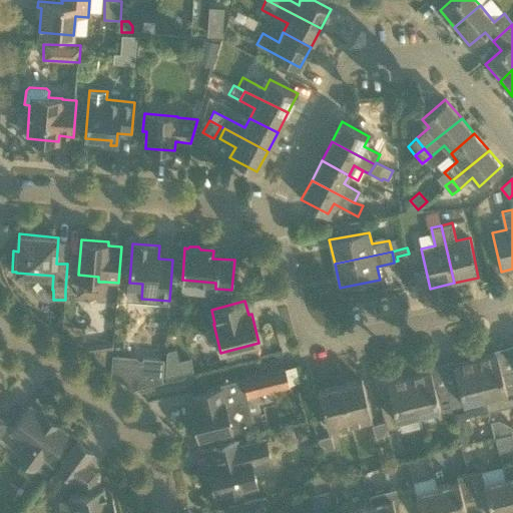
[(112,356),(113,344),(79,348),(111,371),(112,356)]
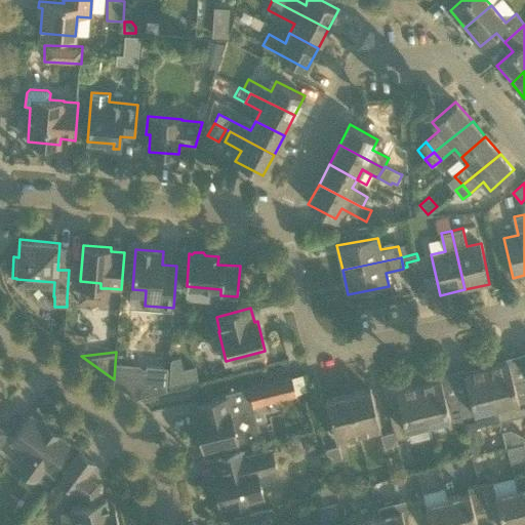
[(168,359),(172,384),(198,379),(196,365),(183,367),(182,357),(168,359)]
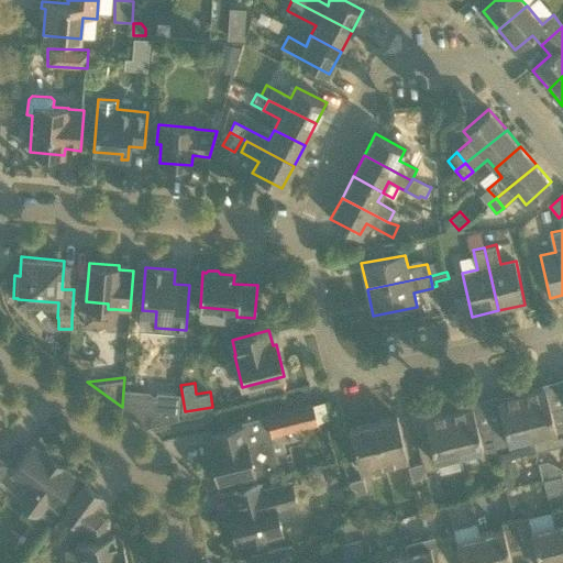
[(562,406),(551,409),(545,388),(522,395),(536,452),(562,444),(562,406)]
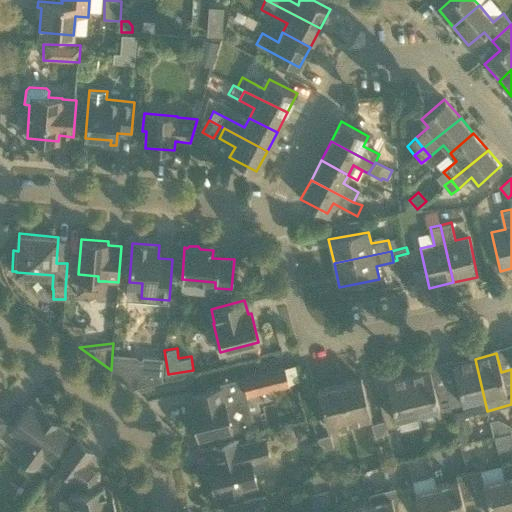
[(112,355),(111,370),(133,388),(142,385),(143,366),(130,356),(112,355)]
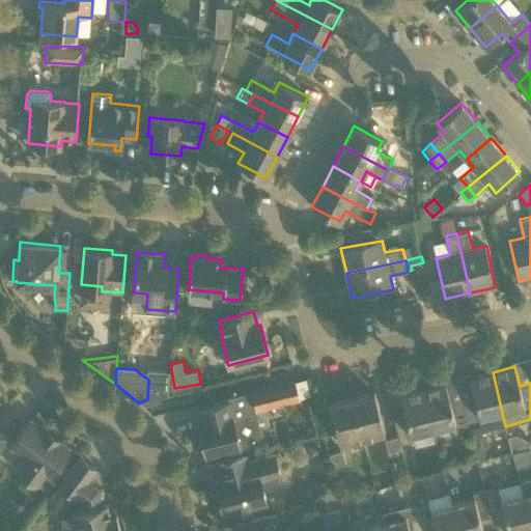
[(493,372),(470,378),(475,397),(463,400),(469,426),(471,435),(473,435),(476,446),(487,444),(485,431),(505,426),(493,372)]
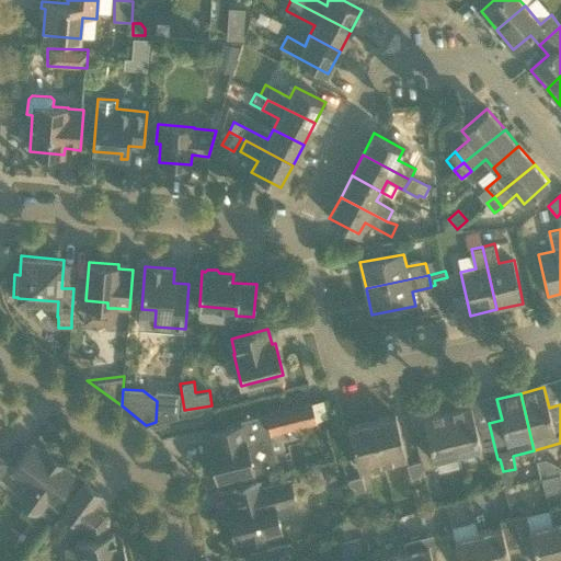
[(296,427),(316,423),(310,402),(293,407),(290,407),(296,427)]
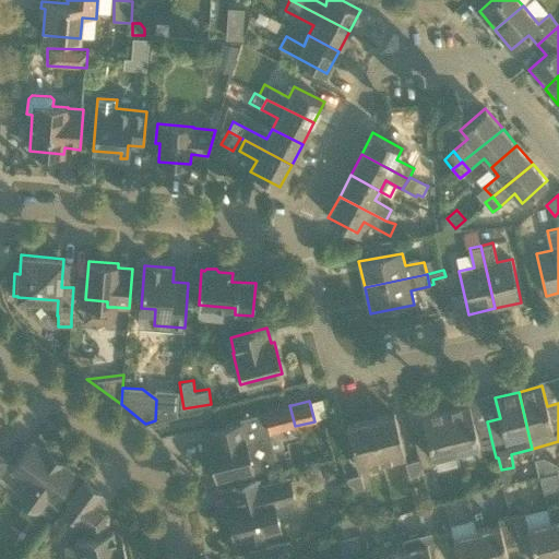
[(474,425),(470,404),(445,411),(456,452),(479,447),(482,452),(494,449),(487,421),(474,425)]
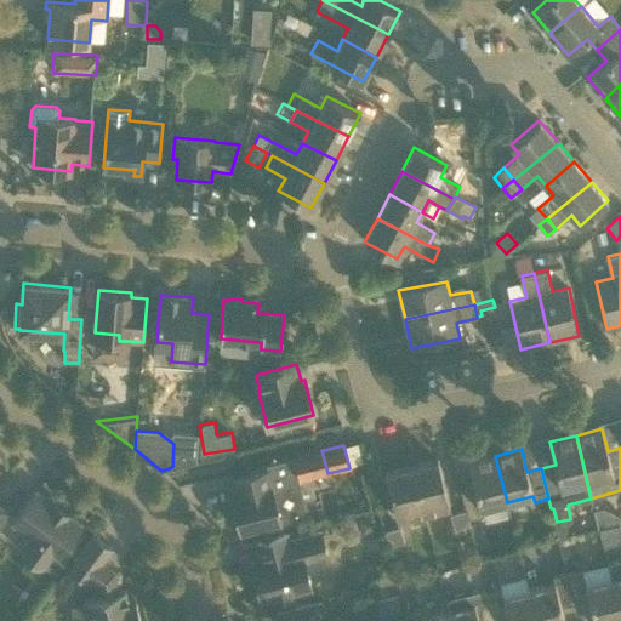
[(460,489),(466,512),(468,520),(484,517),(482,508),(507,502),(495,456),(468,462),(474,485),(460,489)]
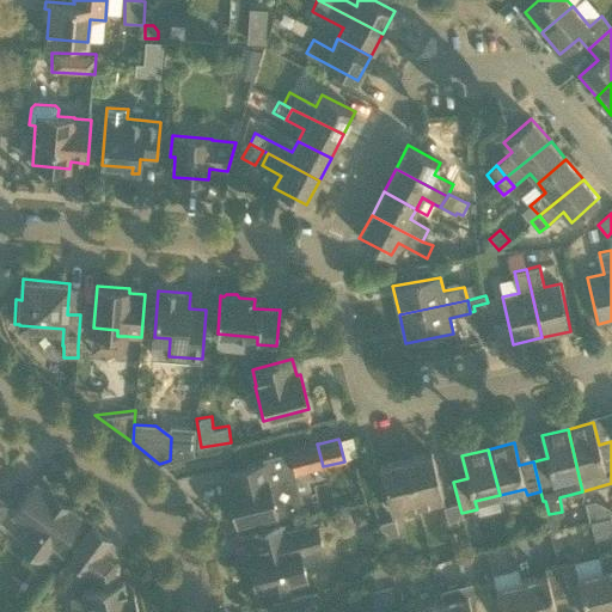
[(420,513),(418,506),(444,500),(432,453),(380,466),(392,513),(417,507),(418,513),(418,514),(421,513),(420,513)]
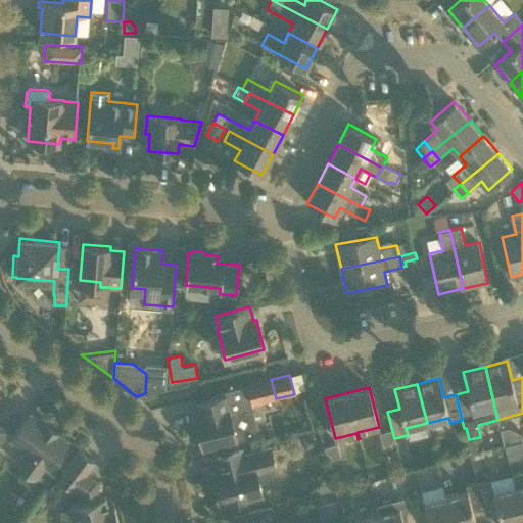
[(237,440),(252,437),(258,429),(253,411),(232,417),(227,394),(195,402),(200,424),(196,425),(198,433),(196,436),(198,441),(201,443),(202,447),(236,438),(237,440)]
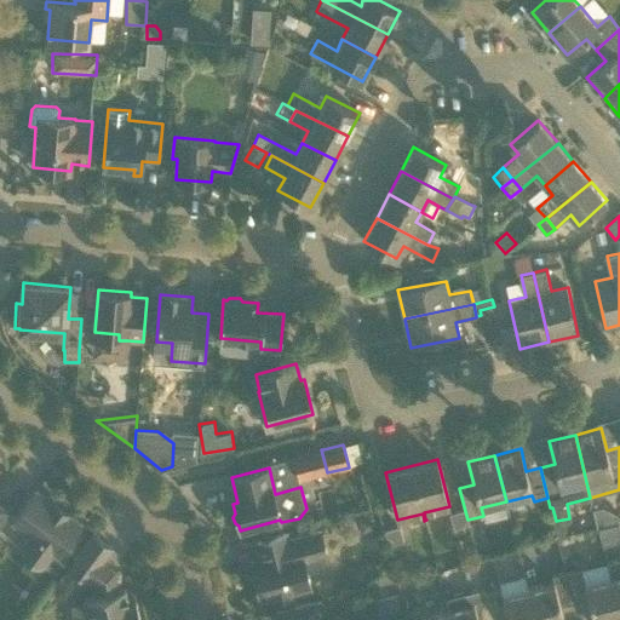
[(305,488),(331,484),(329,476),(304,478),(305,488)]
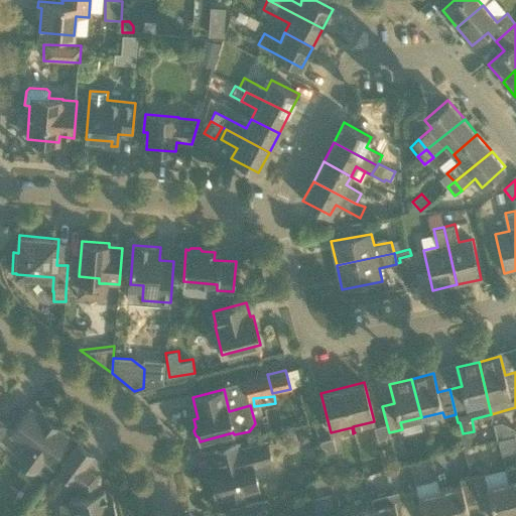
[(16,458),(34,471),(44,459),(49,462),(69,435),(57,427),(58,426),(43,416),(42,417),(29,407),(9,434),(24,445),(16,458)]
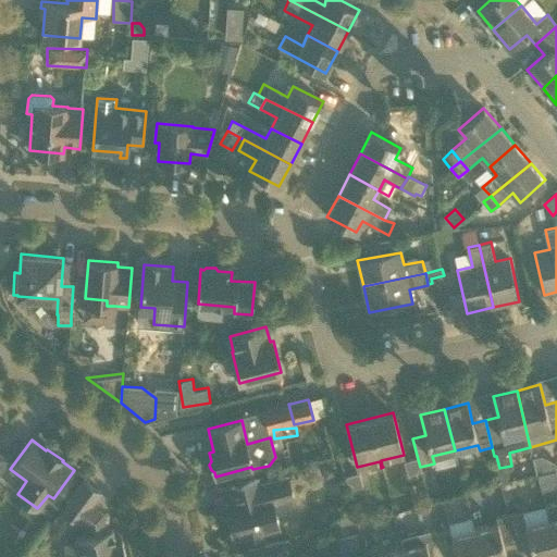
[(421,472),(420,467),(418,459),(404,462),(408,475),(421,472)]
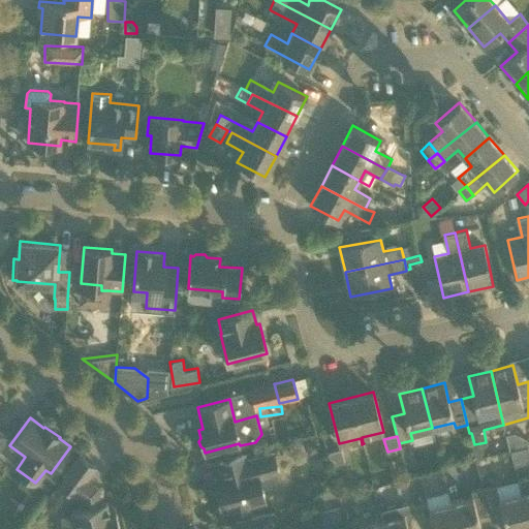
[(332,464),(343,462),(340,449),(328,453),(332,464)]
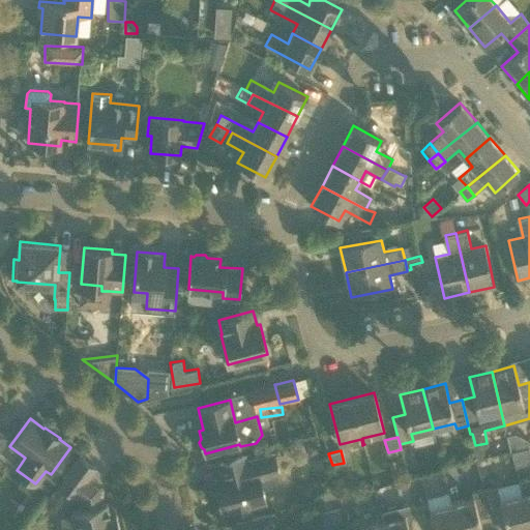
[(278,473),(274,453),(247,461),(246,455),(217,462),(224,486),(216,488),(223,513),(235,510),(249,507),(248,507),(266,502),(260,478),(277,473),(278,473)]
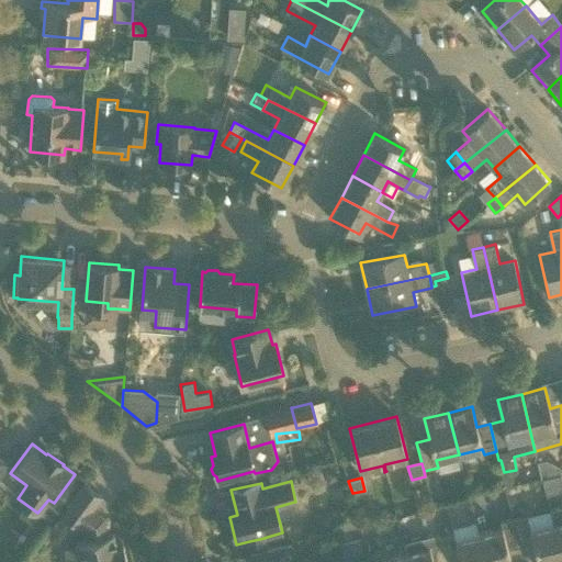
[(80,561),(127,561),(123,547),(117,548),(113,532),(108,535),(103,517),(92,509),(102,495),(86,482),(72,499),(63,513),(87,530),(88,535),(89,541),(76,544),(80,561)]
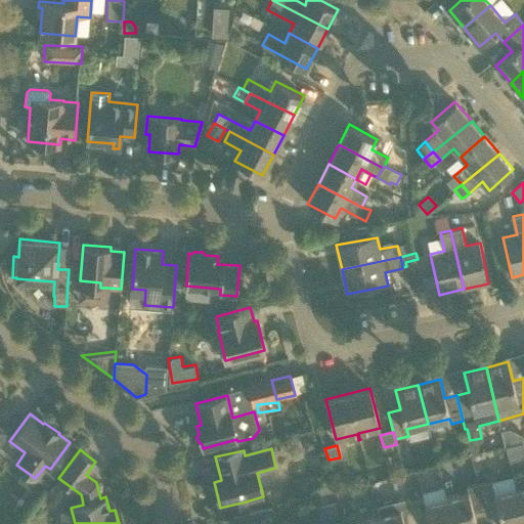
[(523,517),(523,474),(514,477),(517,488),(523,517)]
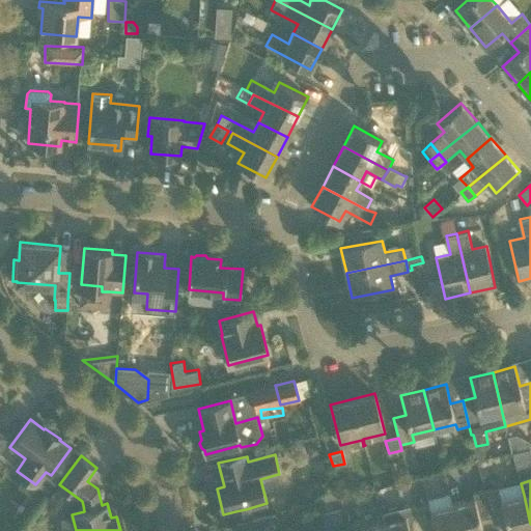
[(502,501),(498,486),(485,490),(492,516),(504,513),(508,530),(530,530),(530,524),(524,495),(502,501)]
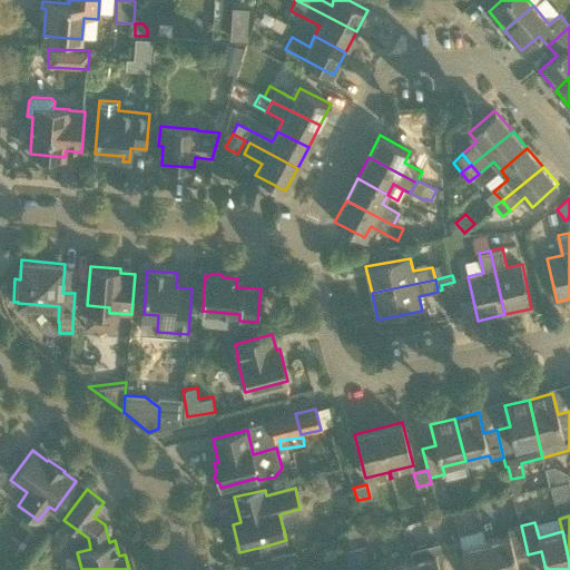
[(492,569),(518,569),(516,558),(528,554),(521,526),(508,529),(510,536),(485,542),(492,569)]
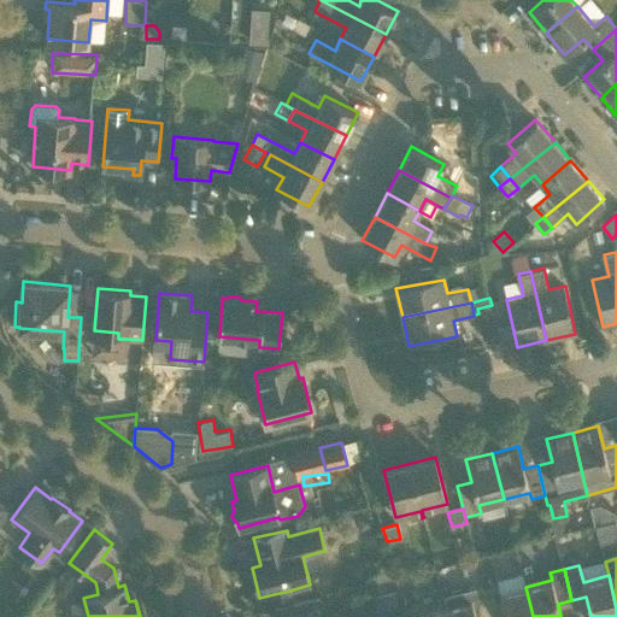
[(500,594),(498,586),(483,589),(491,616),(500,616),(506,616),(505,616),(533,616),(526,587),(500,594)]
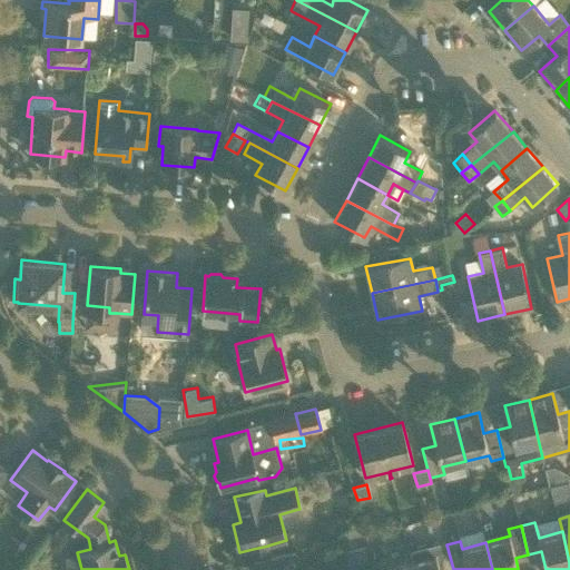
[(453,569),(446,544),(434,548),(435,556),(412,561),(413,569),(453,569)]
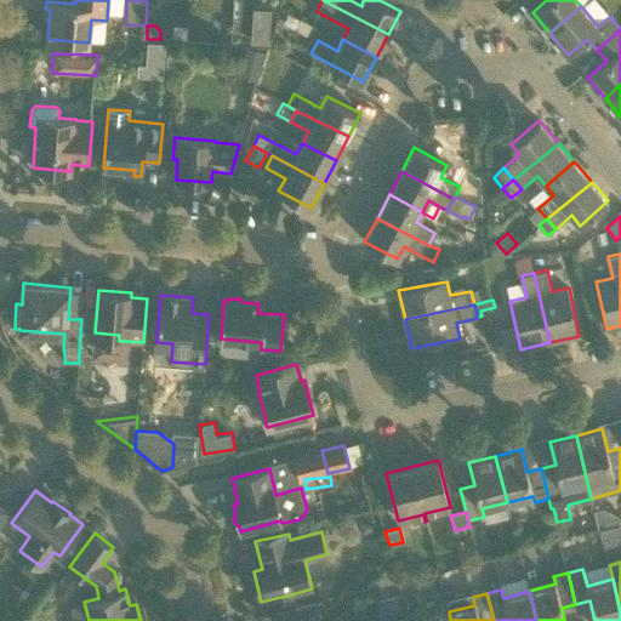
[(275,620),(319,620),(315,603),(274,613),(275,620)]
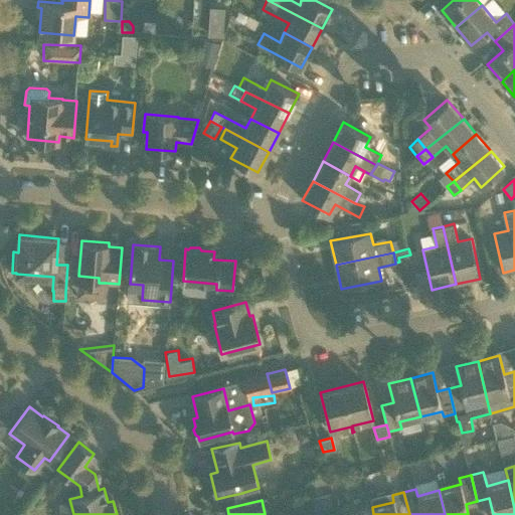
[(351,513),(349,506),(337,509),(338,514),(373,514),(372,507),(351,513)]
